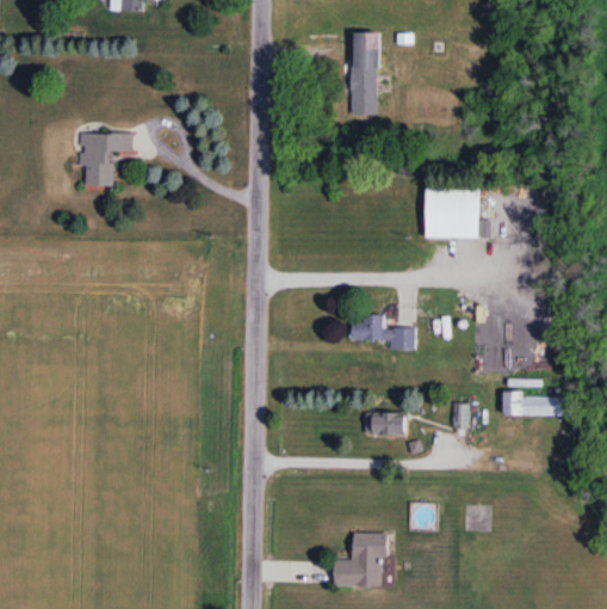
[(121,0),(119,6),(140,12),(143,0),(149,0),(152,1),(152,0),(121,0)]
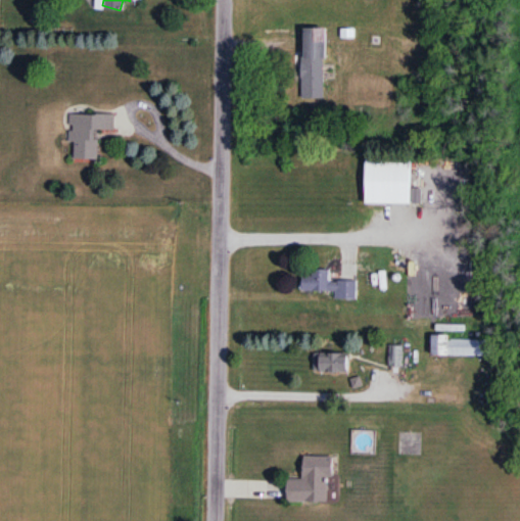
[(300,28),(300,98),(323,98),(323,28),(300,28)]
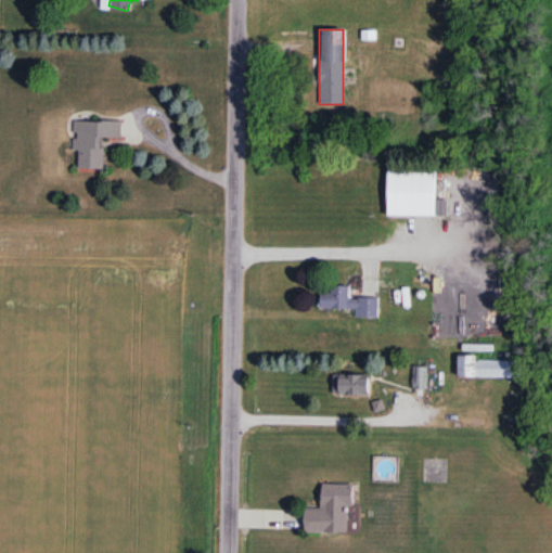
[(102,137),(119,137),(119,120),(73,120),(72,151),(76,151),(76,168),(102,168),(102,137)]
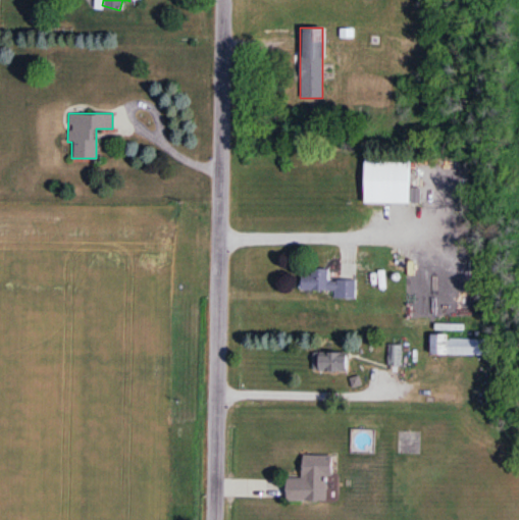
[(363,203),(408,203),(408,158),(363,158),(363,203)]
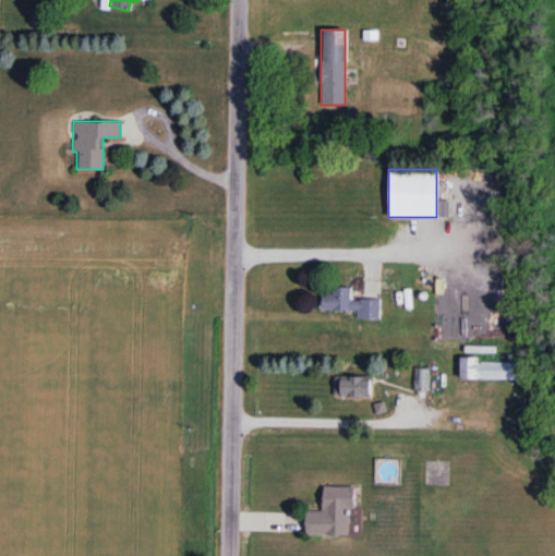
[(350,300),(350,288),(332,288),(332,293),(321,293),(321,311),(356,310),(357,318),(378,318),(378,299),(350,300)]
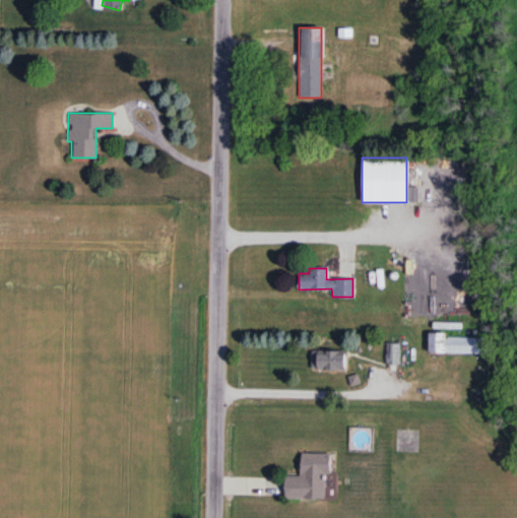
[(428,353),(480,353),(480,333),(428,333),(428,353)]
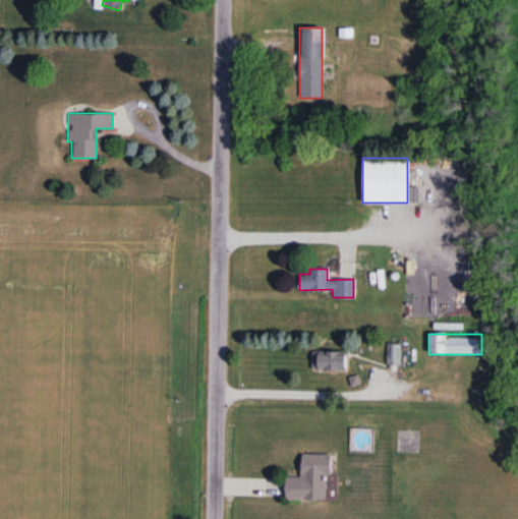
[(386,364),(399,364),(399,344),(386,344),(386,364)]
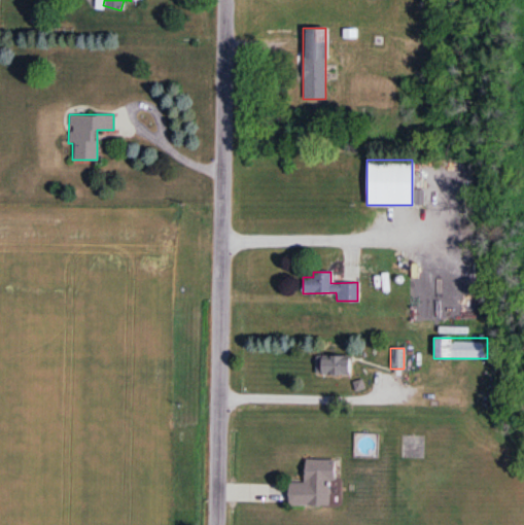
[(348,355),(314,355),(314,376),(348,376),(348,355)]
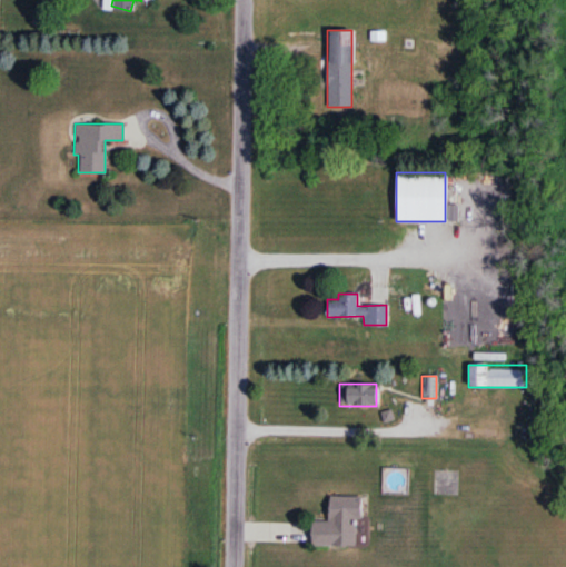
[(358,547),(359,497),(327,496),(327,521),(310,521),(310,546),(358,547)]
